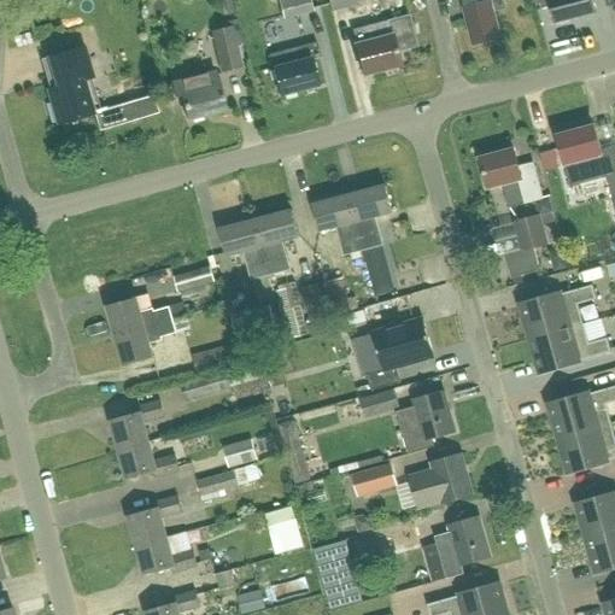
[(275,0),(280,17),(310,10),(308,0),(275,0)]
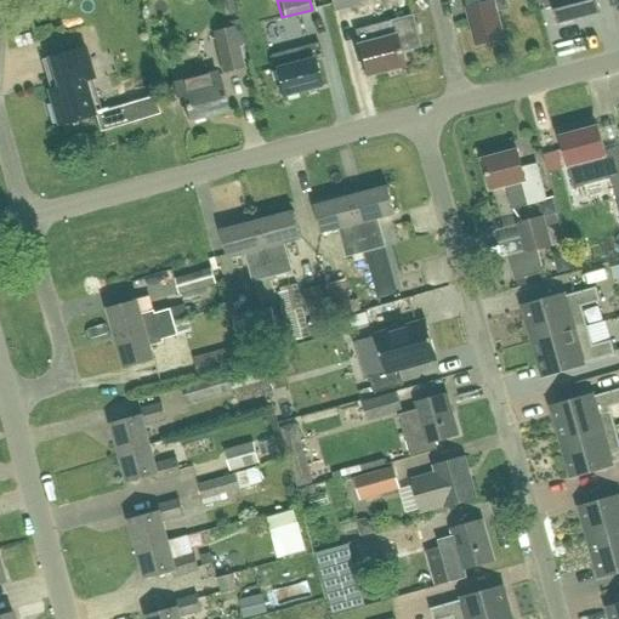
[(328,0),(330,10),(358,3),(357,0),(328,0)]
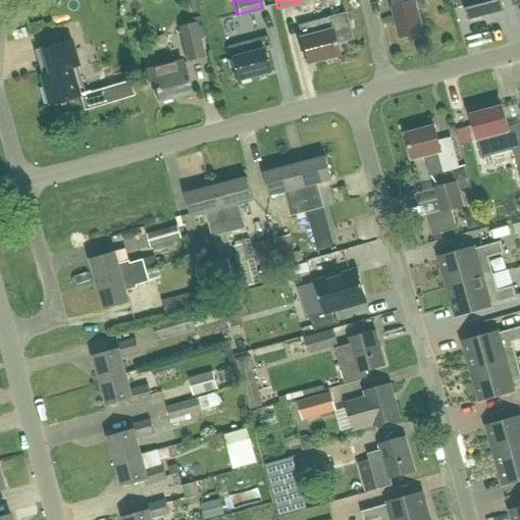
[(402,0),(403,2),(392,5),(400,36),(422,31),(416,8),(426,6),(424,0),(402,0)]
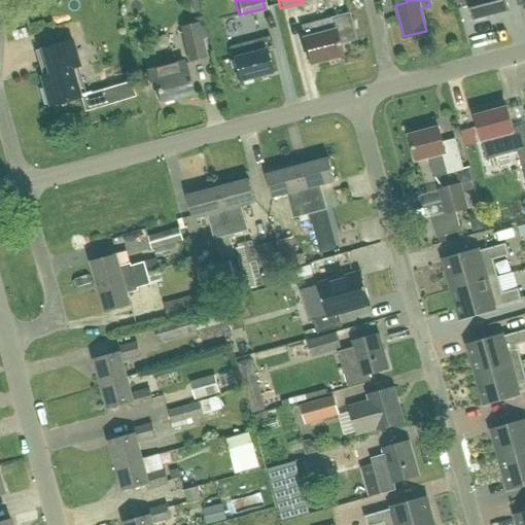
[(458,0),(460,6),(467,5),(471,19),(508,9),(504,0),(458,0)]
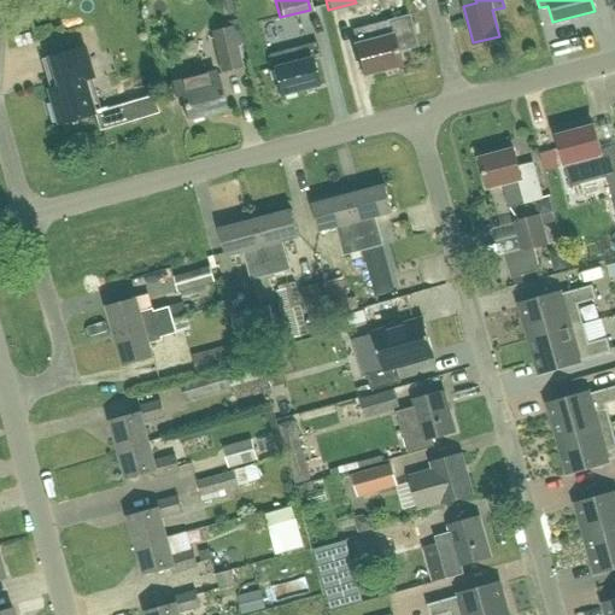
[(397,63),(393,51),(414,46),(405,15),(384,21),(387,35),(372,40),(368,25),(350,30),(353,45),(352,45),(359,74),(397,63)]
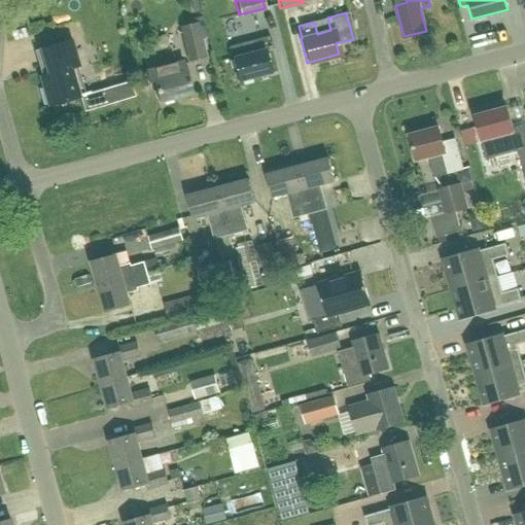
[(189,59),(204,56),(195,21),(181,25),(189,59)]
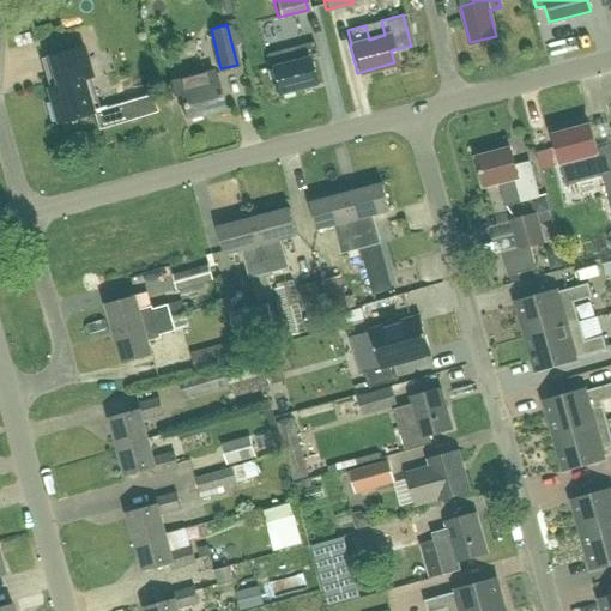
[(306,58),(315,55),(312,41),(265,53),(276,94),(313,84),(306,58)]
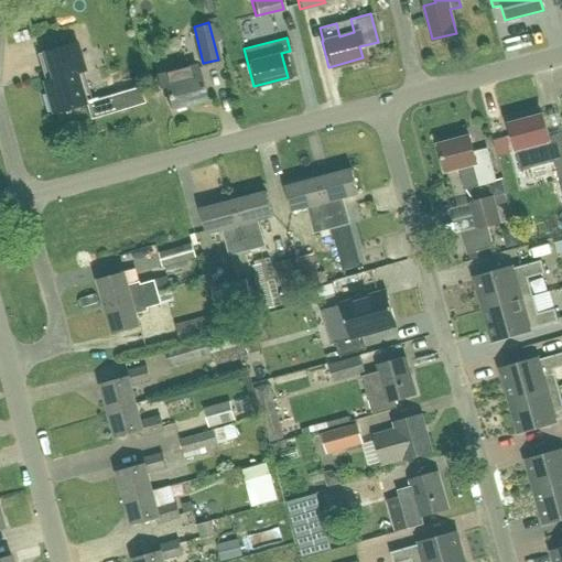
[(50,112),(84,103),(84,101),(75,73),(84,71),(75,41),(41,51),(49,78),(41,80),(50,112)]
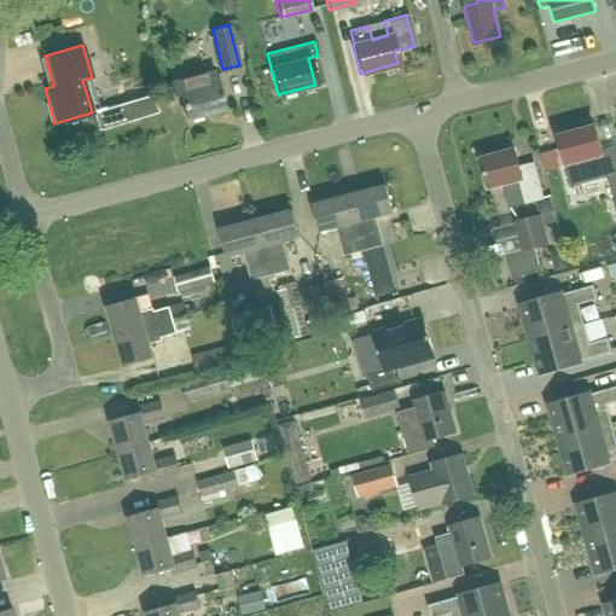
[(222,109),(216,82),(215,83),(213,70),(169,81),(173,96),(179,94),(185,118),(222,109)]
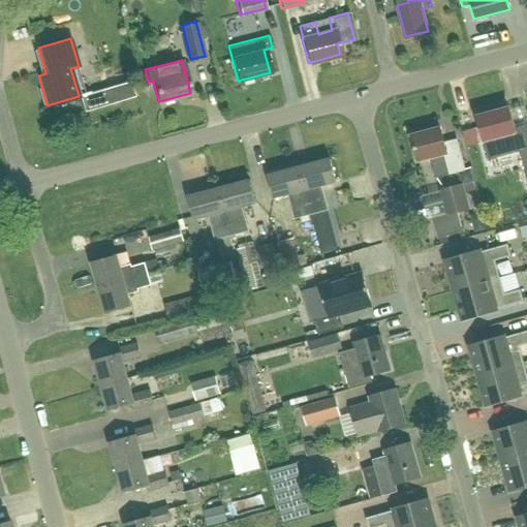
[(129,81),(79,95),(79,96),(83,112),(134,96),(129,81)]
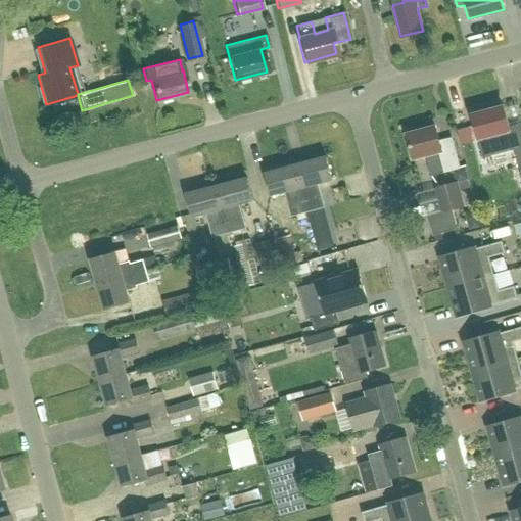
[(502,105),(471,114),(482,156),(513,147),(518,166),(520,164),(520,123),(512,126),(512,128),(508,129),(502,105)]
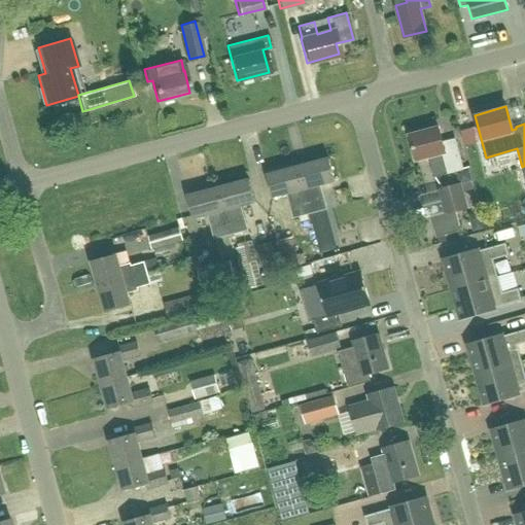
[(461,168),(454,138),(442,141),(438,128),(409,135),(415,160),(429,155),(434,175),(461,168)]
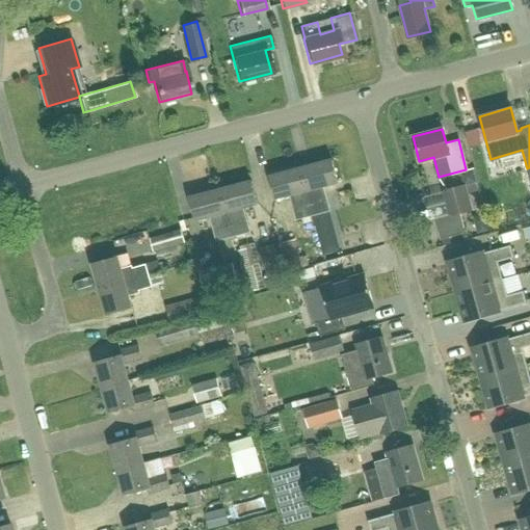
[(465,132),(467,142),(479,139),(476,129),(465,132)]
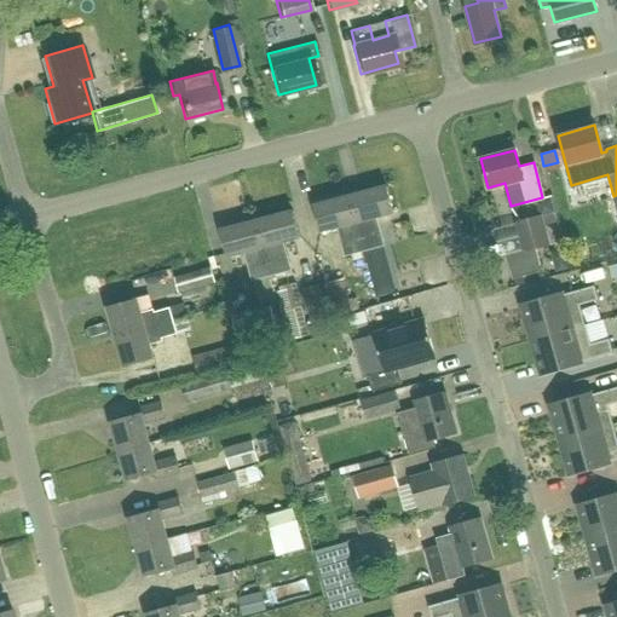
[(379,231),(375,217),(392,212),(385,185),(349,195),(363,251),(380,246),(376,231),(379,231)]
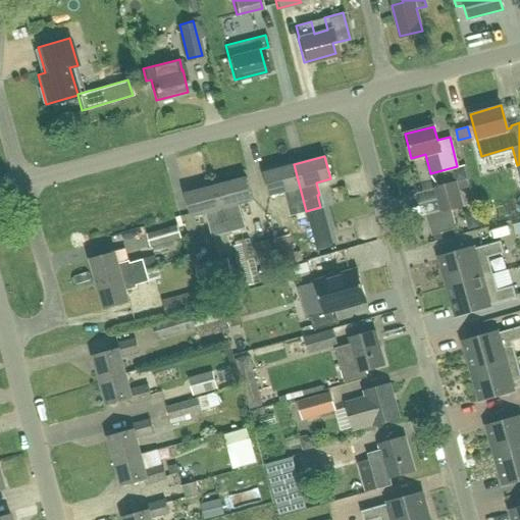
[(294,164),(263,172),(268,195),(282,191),(287,203),(289,203),(292,215),(306,211),(294,164)]
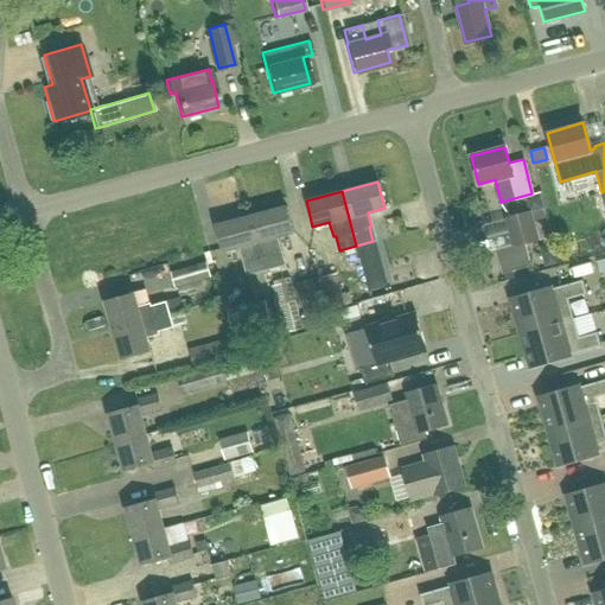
[(541,205),(539,193),(526,197),(528,209),(541,205)]
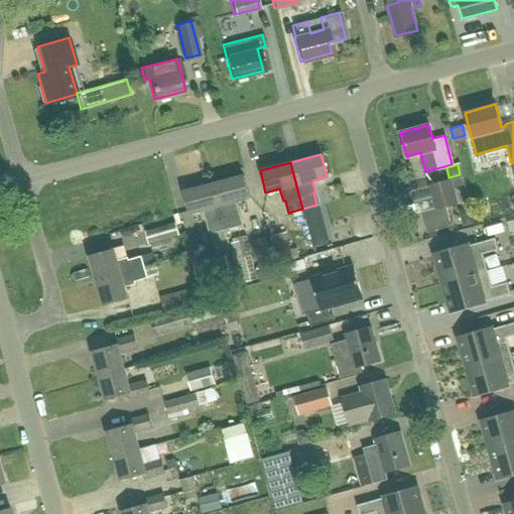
[(238,213),(235,201),(249,197),(243,175),(213,183),(225,229),(239,226),(236,214),(238,213)]
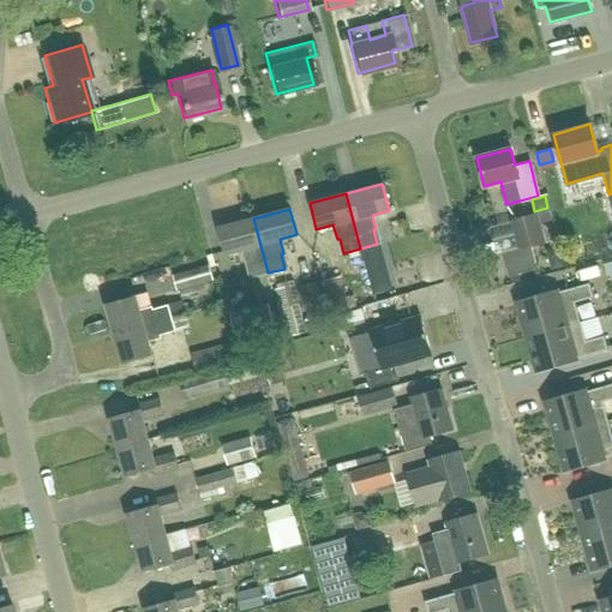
[(546,241),(539,211),(511,219),(519,247),(504,251),(510,274),(538,267),(533,246),(546,241)]
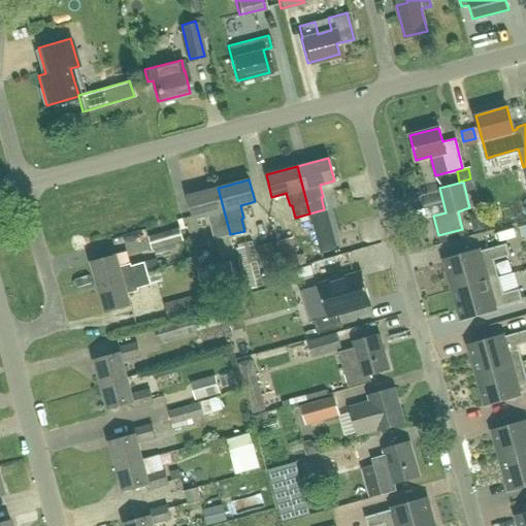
[(186,196),(192,218),(206,215),(209,227),(211,226),(216,238),(230,234),(218,188),(186,196)]
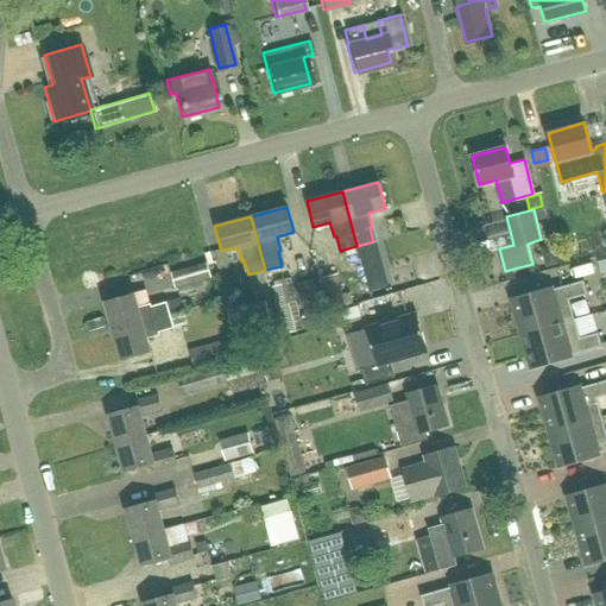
[(175,286),(210,276),(206,260),(170,270),(175,286)]
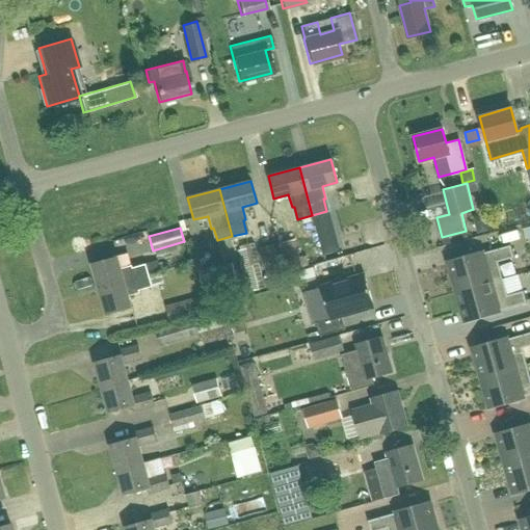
[(336,248),(332,231),(318,234),(322,252),(336,248)]
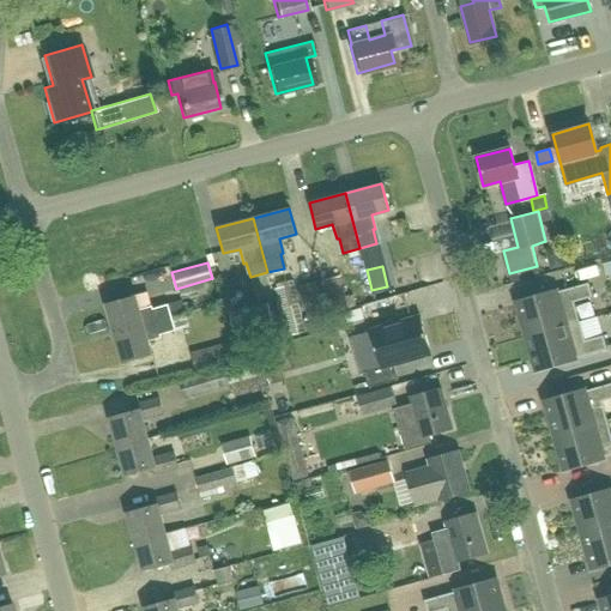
[(331,306),(346,302),(339,276),(324,279),(331,306)]
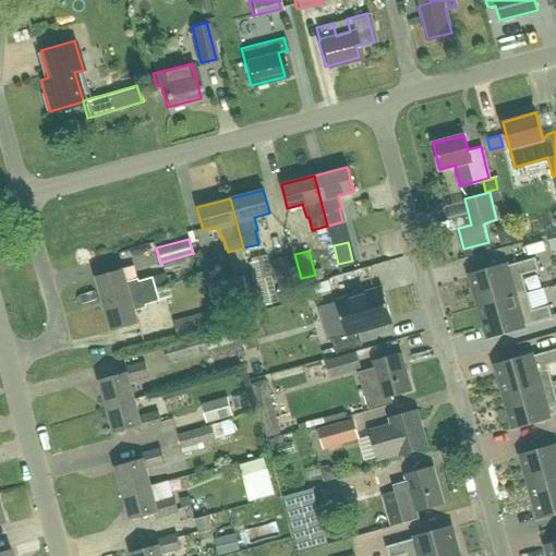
[(279,290),(292,287),(286,256),(272,260),(279,290)]
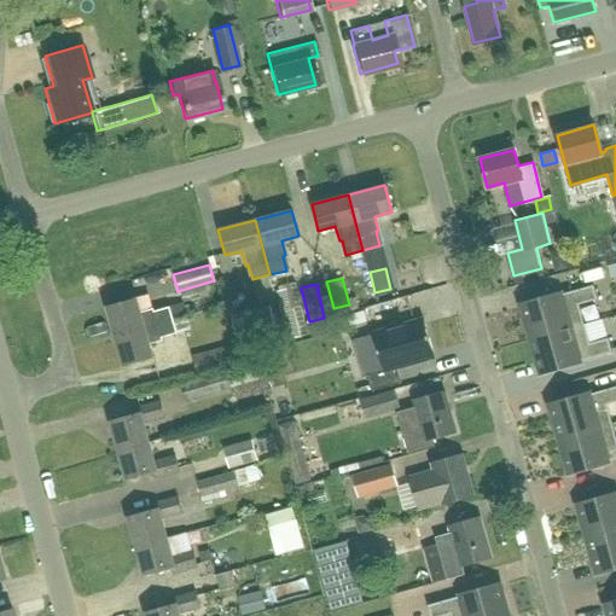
[(519,304),(529,338),(582,324),(576,304),(596,298),(592,285),(519,304)]
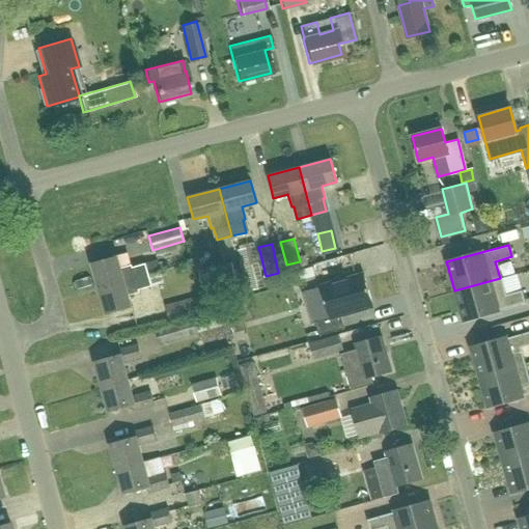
[(256,288),(246,247),(238,249),(248,290),(256,288)]
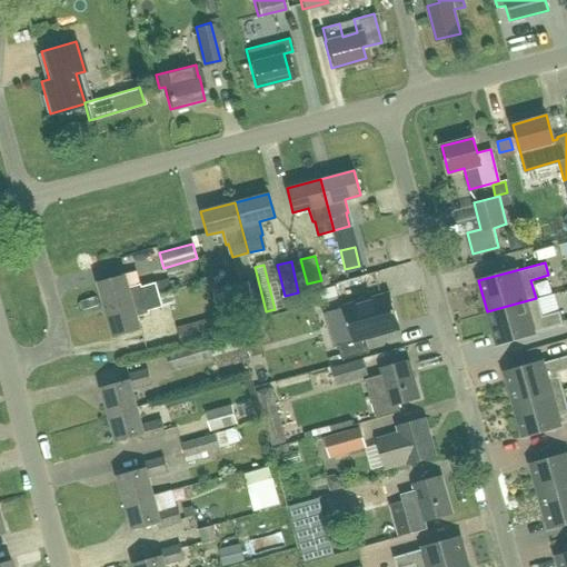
[(105,309),(132,301),(159,294),(156,281),(141,286),(140,282),(128,286),(125,274),(97,281),(105,309)]
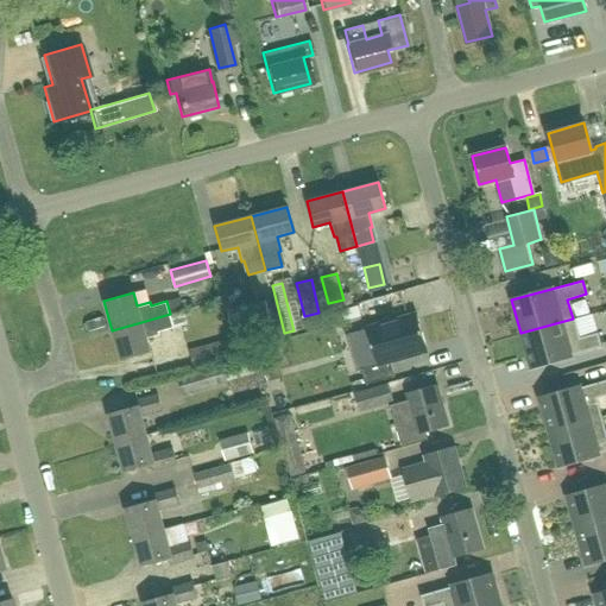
[(180,297),(166,301),(170,314),(183,310),(180,297)]
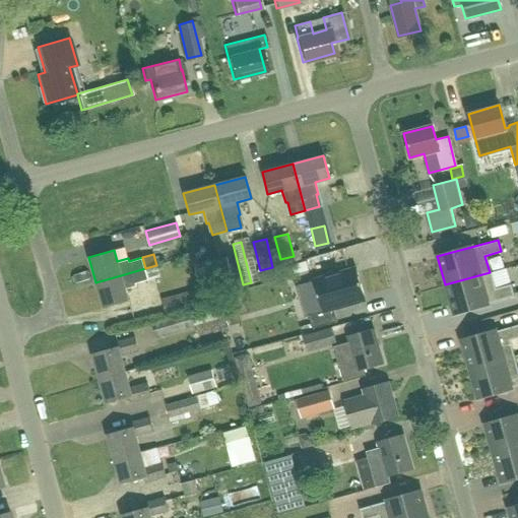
[(229,275),(223,255),(192,264),(197,283),(229,275)]
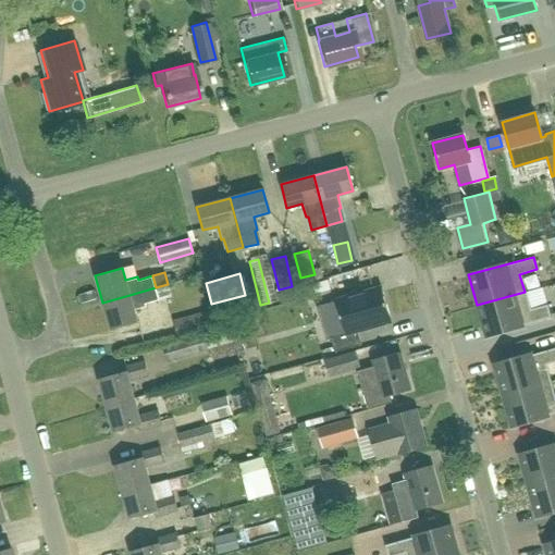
[(168,284),(156,287),(158,298),(171,295),(168,284)]
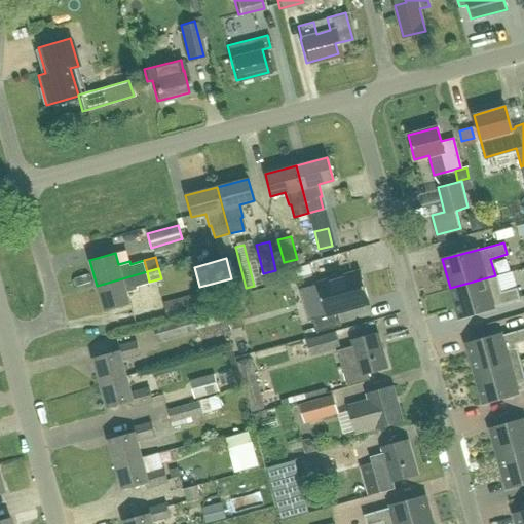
[(359,270),(316,283),(326,314),(311,319),(315,332),(340,325),(336,311),(368,302),(359,270)]
